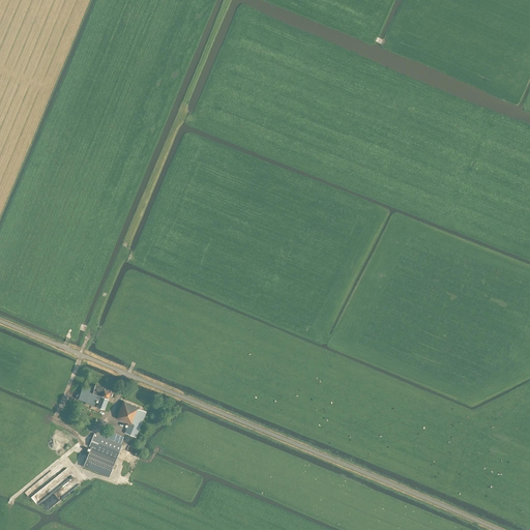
[(106,388),(96,385),(93,391),(100,394),(99,396),(101,396),(101,395),(109,398),(111,391),(105,389),(106,388)]
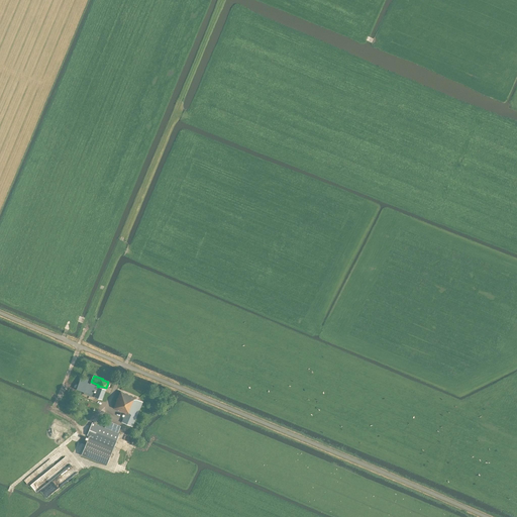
[(89,394),(92,395),(94,390),(95,386),(87,383),(88,380),(81,377),(77,389),(89,394)]
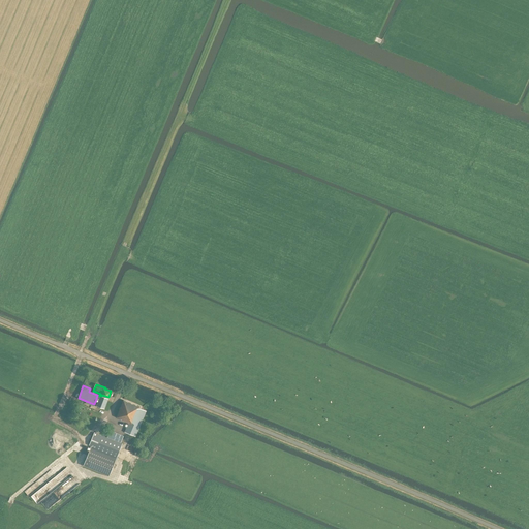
[(99,396),(97,395),(96,399),(98,400),(96,406),(104,409),(109,399),(101,396),(99,396)]
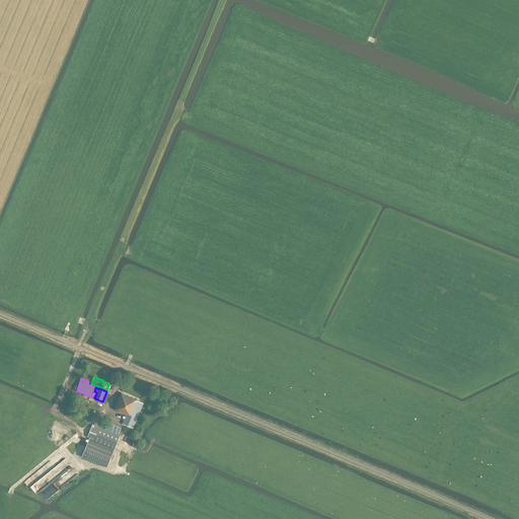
[(122,392),(115,410),(119,412),(126,415),(122,424),(133,428),(144,403),(137,400),(138,399),(122,392)]
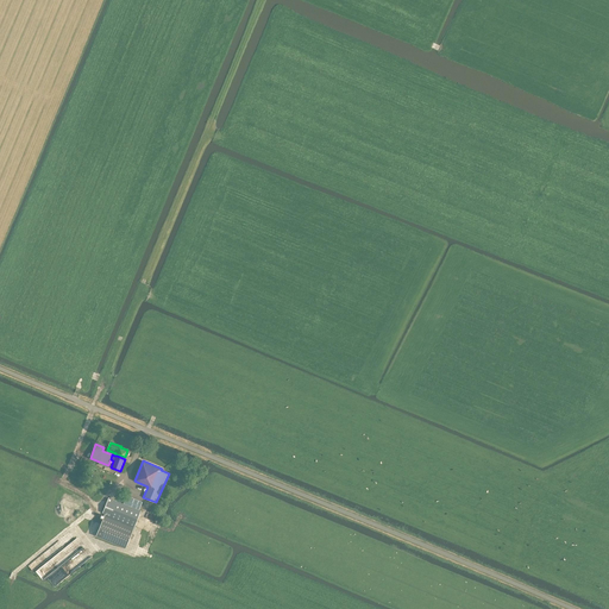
[(104,516),(117,521),(135,528),(140,512),(140,510),(144,502),(129,496),(125,504),(111,498),(104,516)]
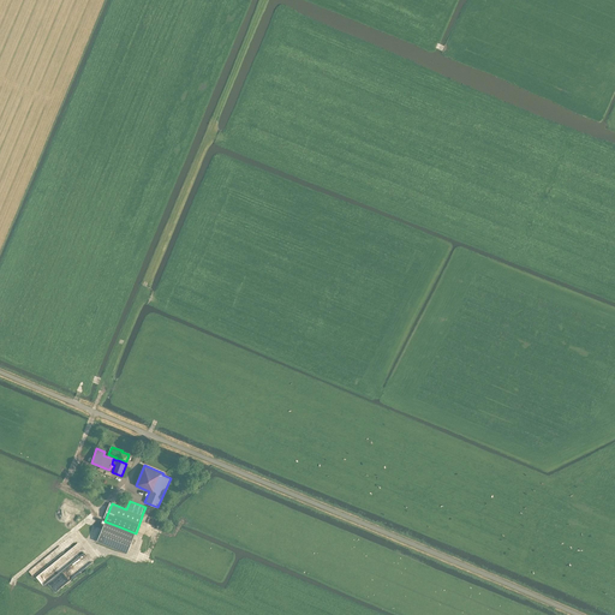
[(135,533),(105,521),(96,542),(126,555),(135,533)]
